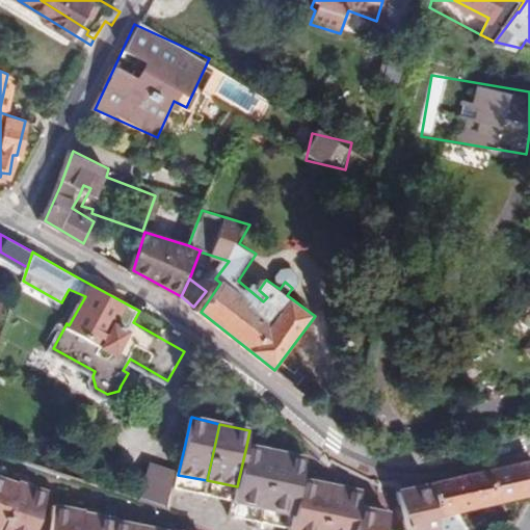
[(237,486),(234,502),(264,508),(275,453),(246,446),(237,486)]
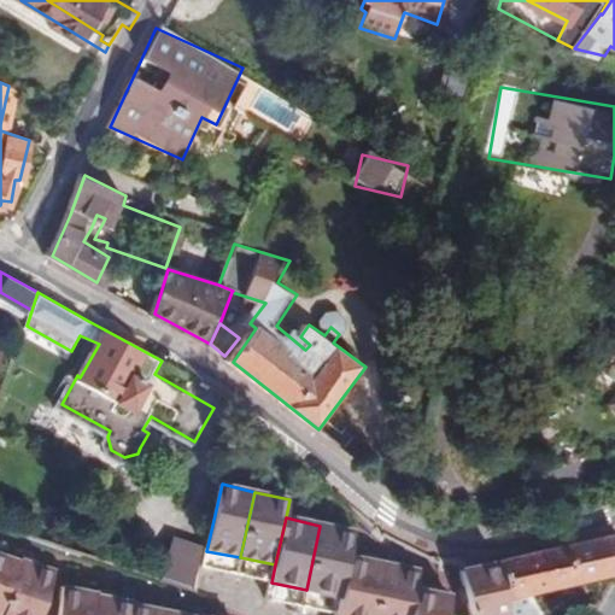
[(353,533),(320,526),(306,590),(343,597),(350,557),(353,533)]
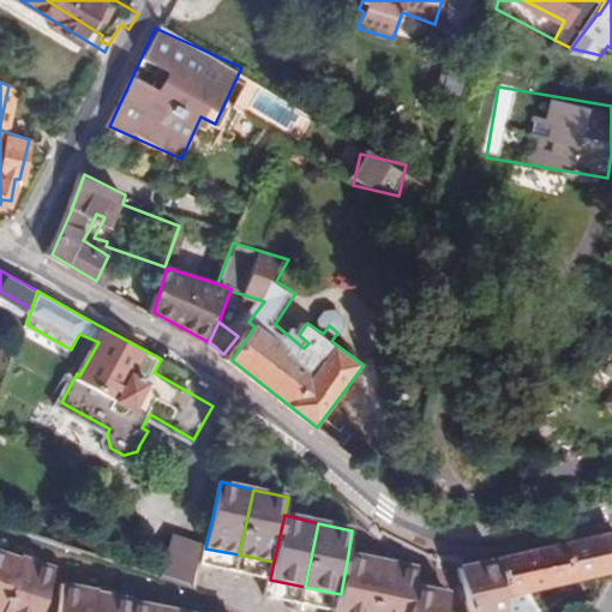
[(161,577),(193,585),(203,539),(171,533),(161,577)]
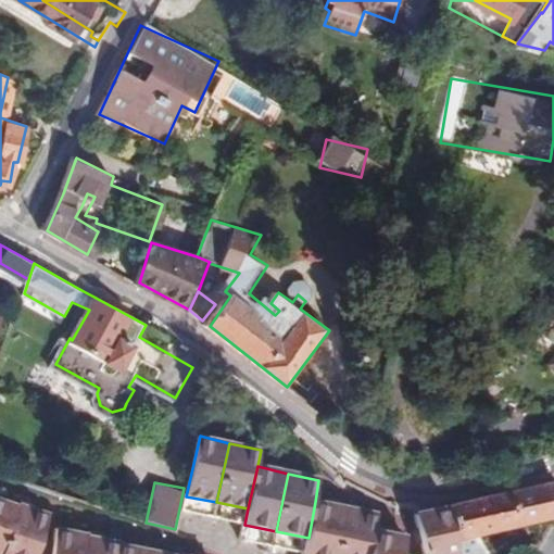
[(553,483),(452,508),(463,553),(487,553),(487,551),(475,538),(553,518),(553,483)]
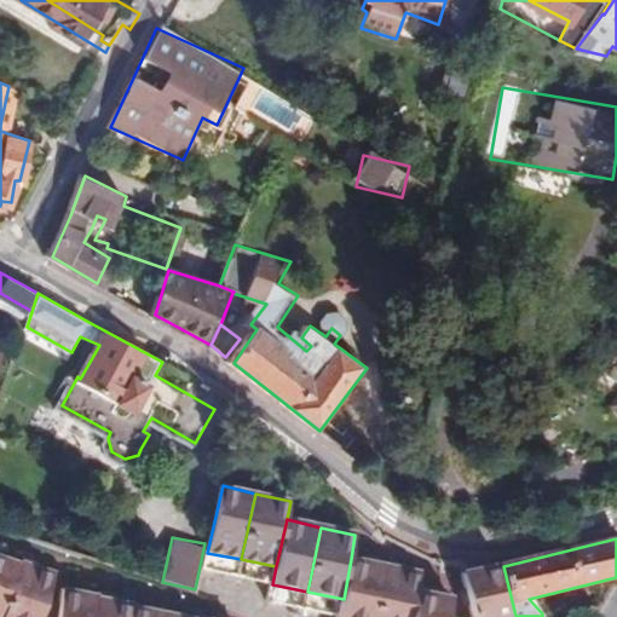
[(207,553),(203,570),(237,577),(241,559),(207,553)]
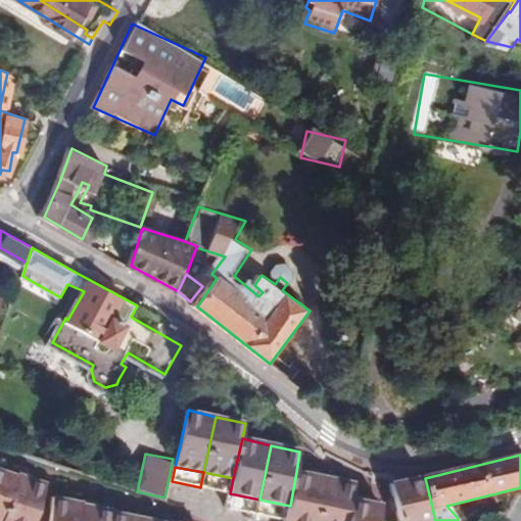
[(0,520),(3,520),(18,476),(0,471),(0,520)]
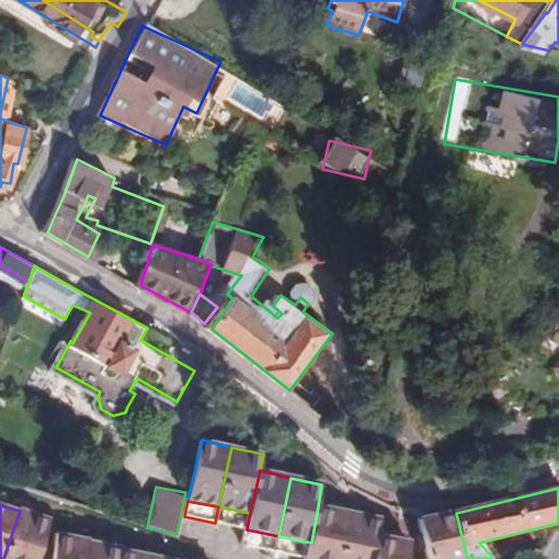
[(218,506),(215,523),(247,529),(250,513),(218,506)]
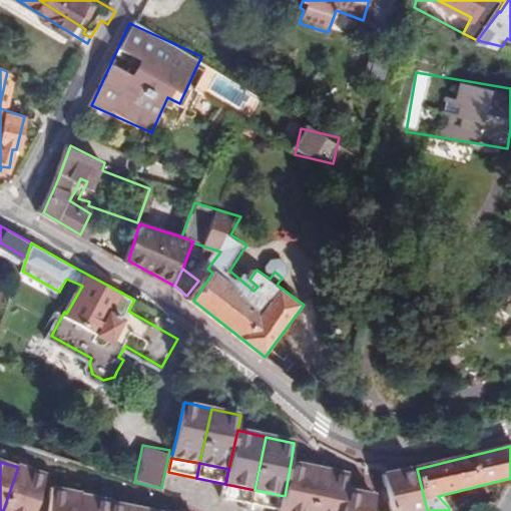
[(285,496),(281,510),(339,510),(344,490),(347,474),(291,463),(285,496)]
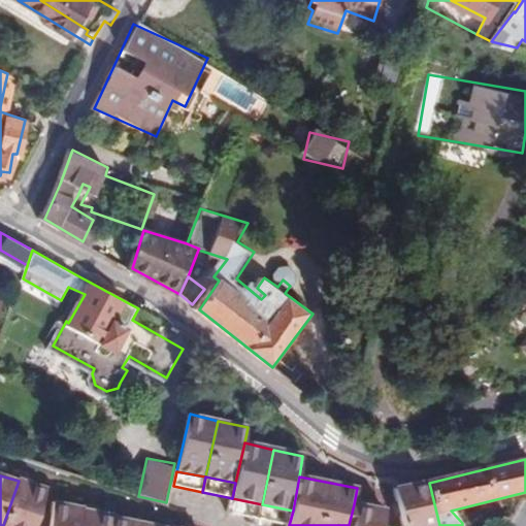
[(3,525),(35,525),(40,510),(47,489),(20,480),(19,481),(3,525)]
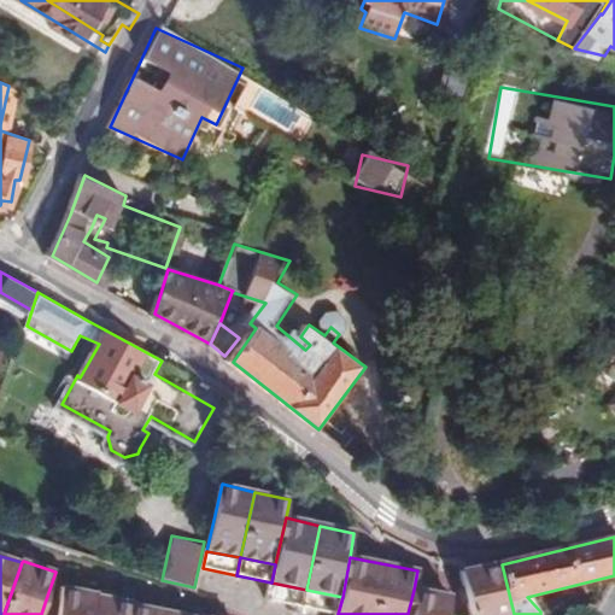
[(514,614),(502,564),(463,574),(472,614),(514,614)]
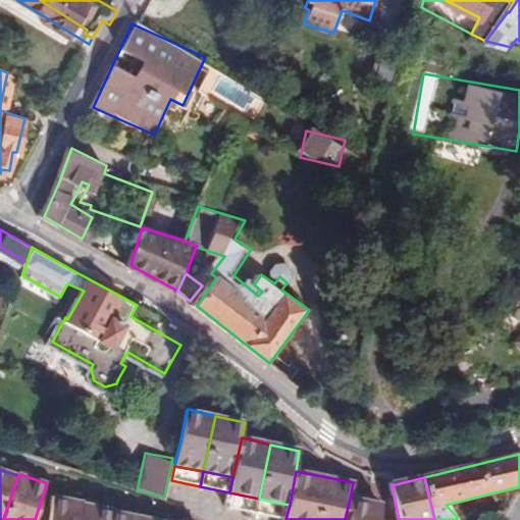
[(259,499),(229,492),(226,507),(256,513),(259,499)]
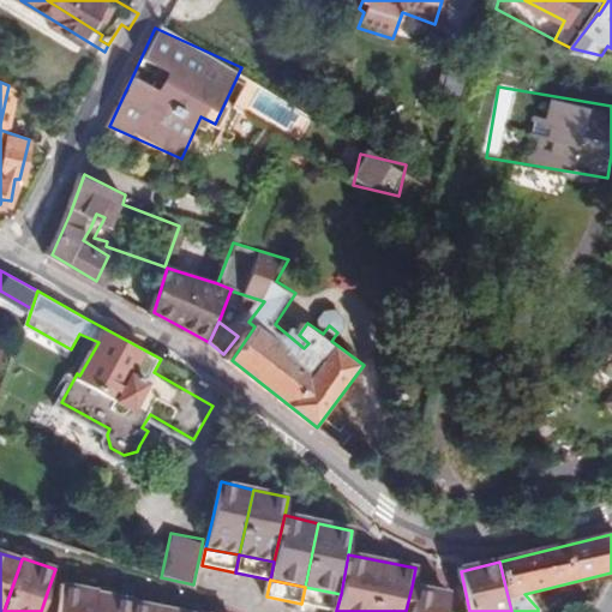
[(63,585),(60,598),(57,611),(93,611),(97,592),(97,589),(63,585)]
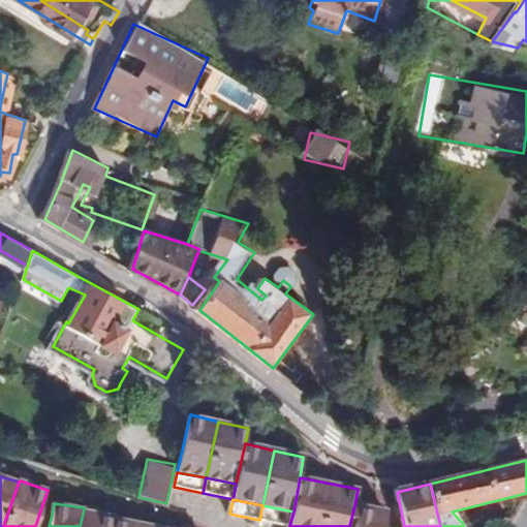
[(262,505),(259,520),(289,526),(293,512),(262,505)]
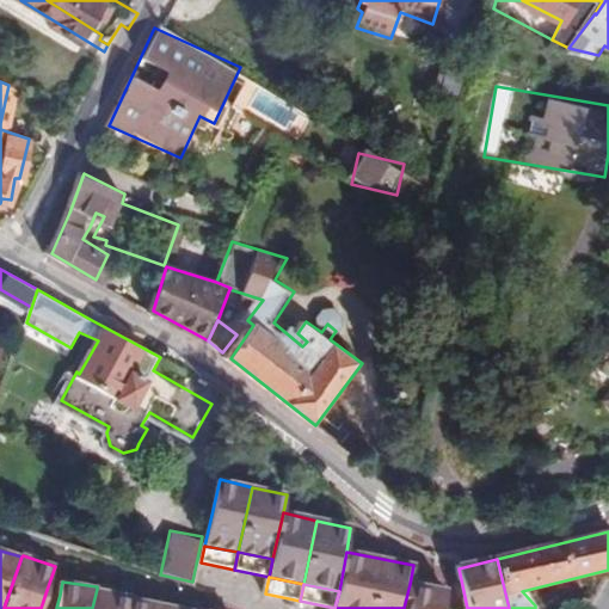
[(410,584),(404,608),(441,608),(446,591),(410,584)]
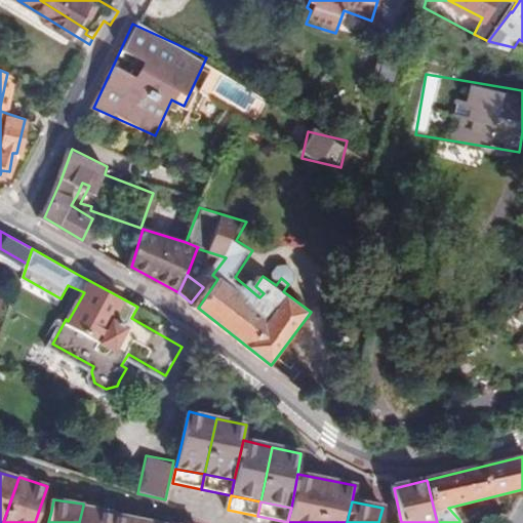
[(113,510),(83,506),(79,522),(110,522),(113,514),(113,510)]
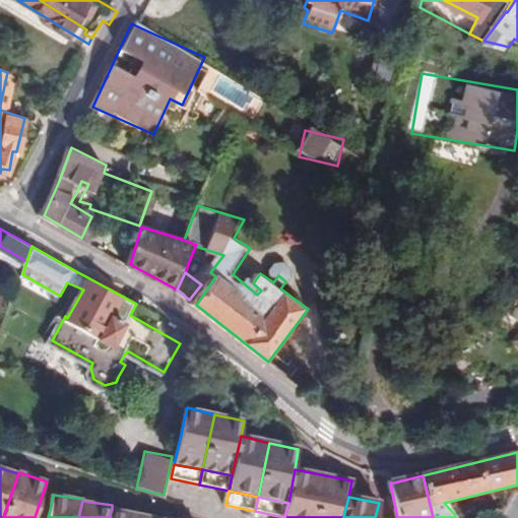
[(40,502),(35,517),(48,517),(51,506),(40,502)]
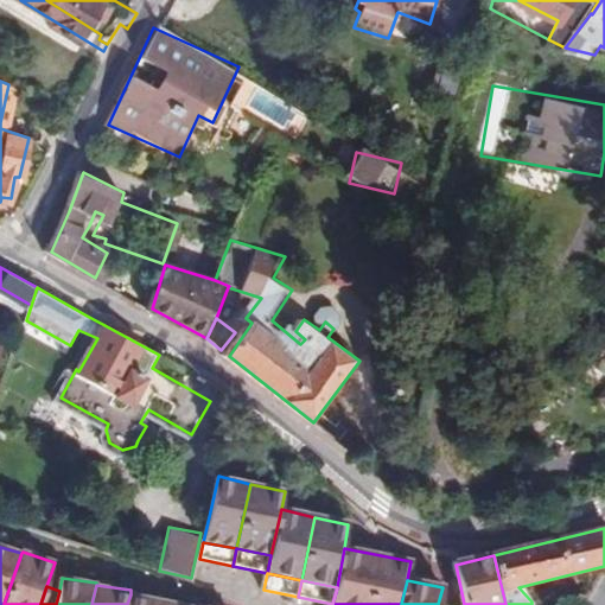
[(161,604),(164,600),(131,594),(127,604),(161,604)]
